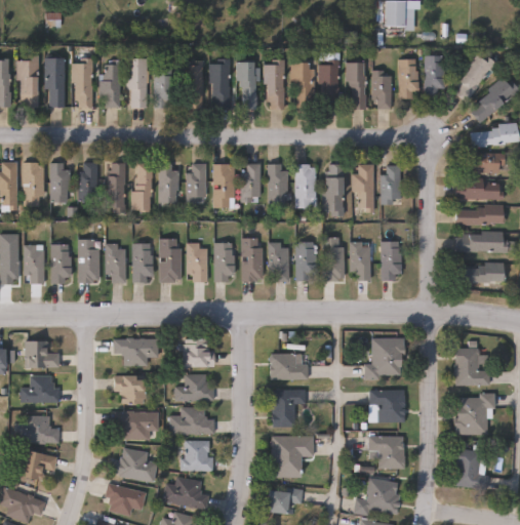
[(406,0),(406,26),(387,26),(387,0),(406,0)]
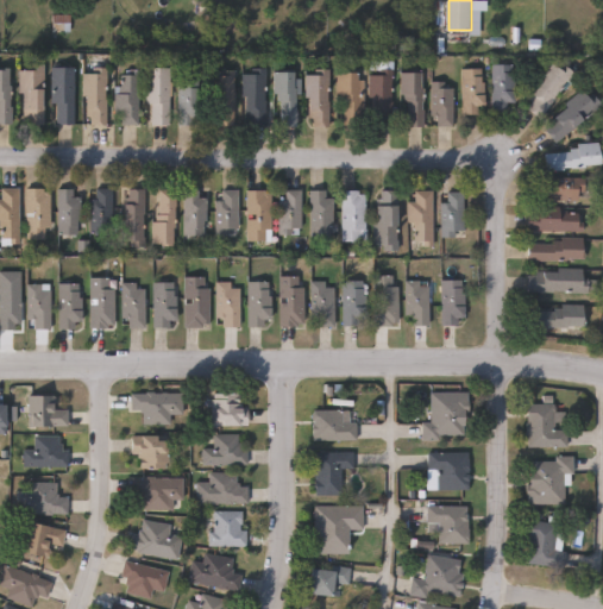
[(71,32),(54,32),(54,14),(71,14),(71,32)]
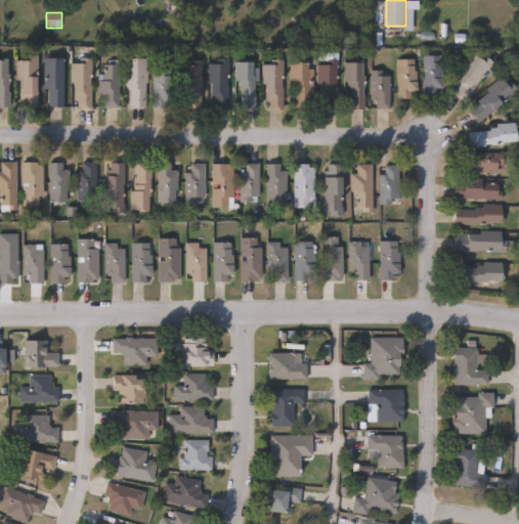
[(91,53),(91,93),(95,93),(95,107),(76,107),(77,53),(91,53)]
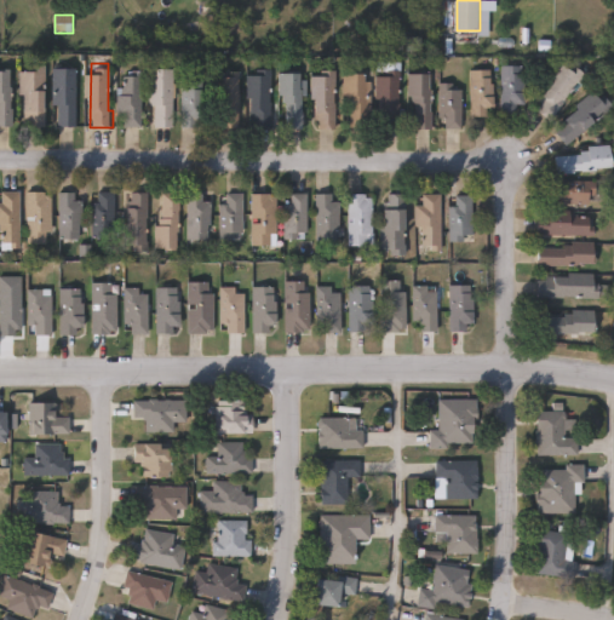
[(45,64),(45,67),(53,67),(53,92),(55,92),(55,127),(32,127),(33,95),(27,95),(28,64),(45,64)]
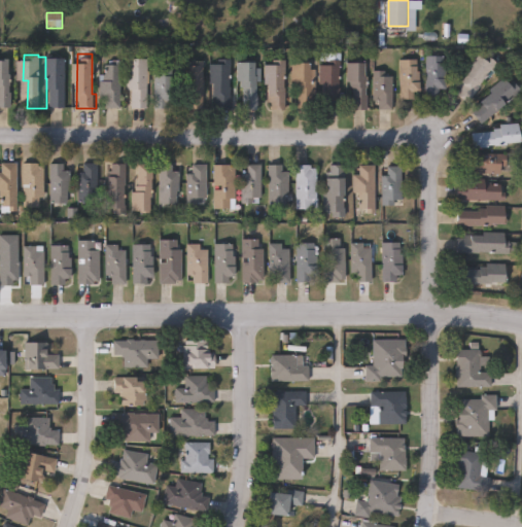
[(478,55),(485,60),(488,55),(498,63),(493,70),(492,70),(482,83),(484,84),(478,93),(477,92),(468,103),(454,93),(471,69),(468,68),(478,55)]
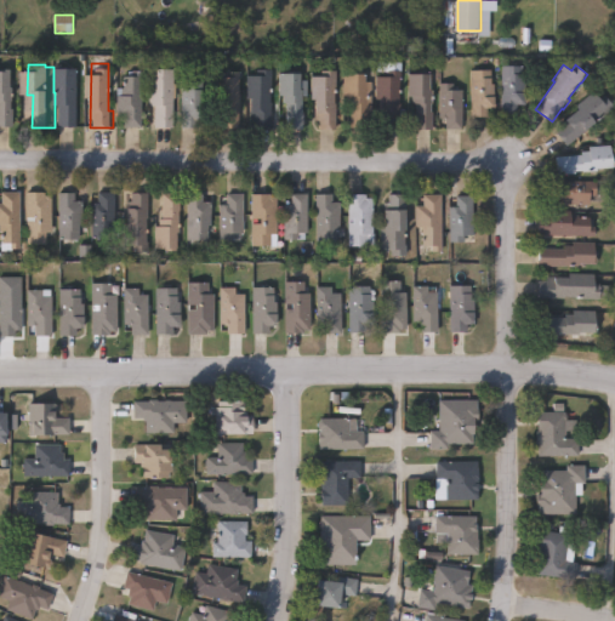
[(523,66),(523,80),(527,80),(527,106),(519,106),(519,113),(502,113),(504,66),(523,66)]
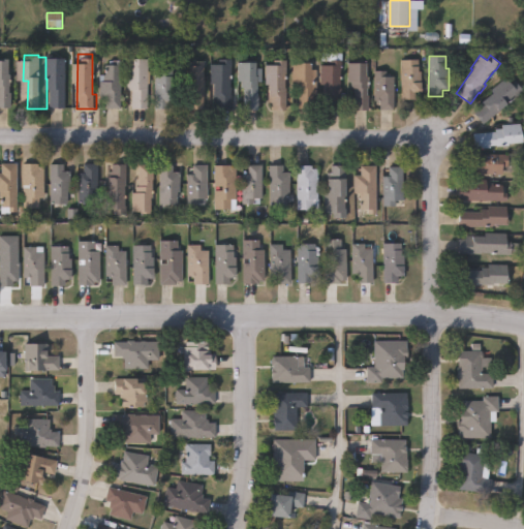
[(73,59),(71,107),(50,106),(52,58),(73,59)]
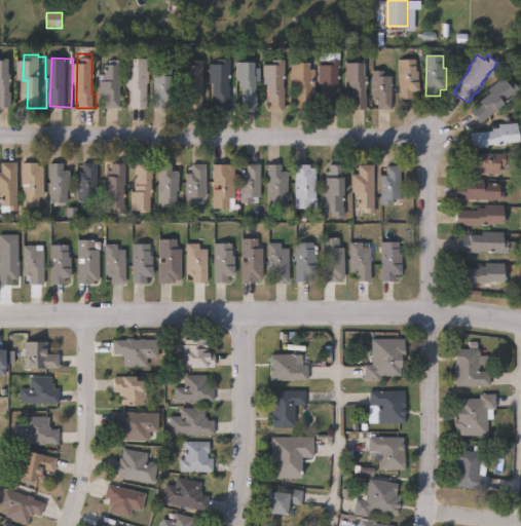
[(148,70),(148,83),(147,83),(146,109),(132,109),(132,89),(125,89),(125,58),(146,59),(146,70),(148,70)]
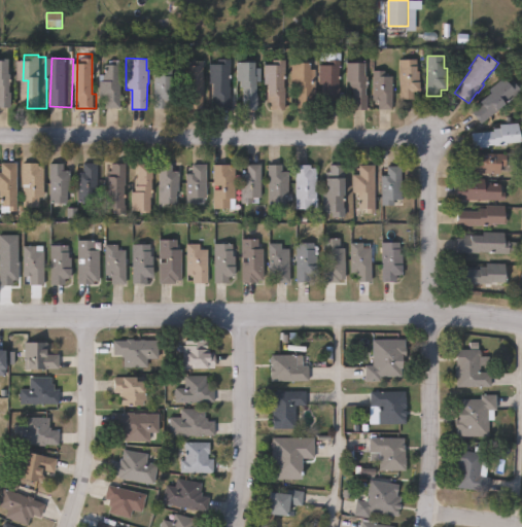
[(231,59),(231,74),(225,74),(225,77),(232,77),(231,109),(211,108),(212,83),(209,83),(210,64),(215,64),(216,59),(231,59)]
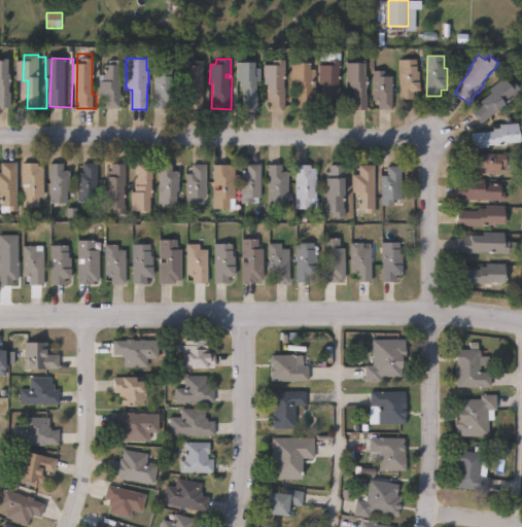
[(418,59),(418,71),(421,71),(422,92),(415,92),(415,99),(402,99),(401,60),(418,59)]
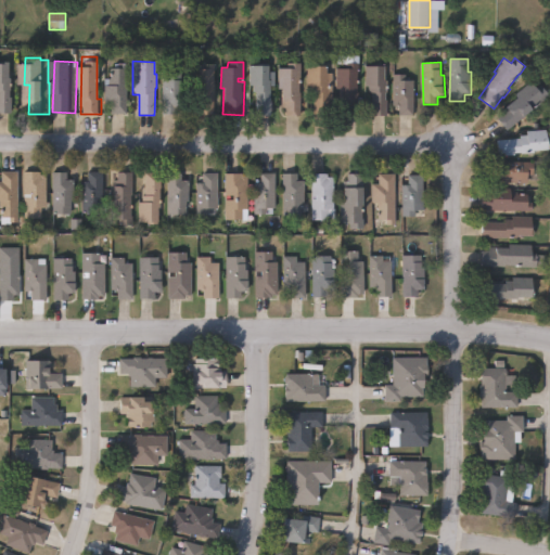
[(126,114),(104,114),(104,85),(107,85),(107,68),(116,68),(116,63),(127,63),(126,114)]
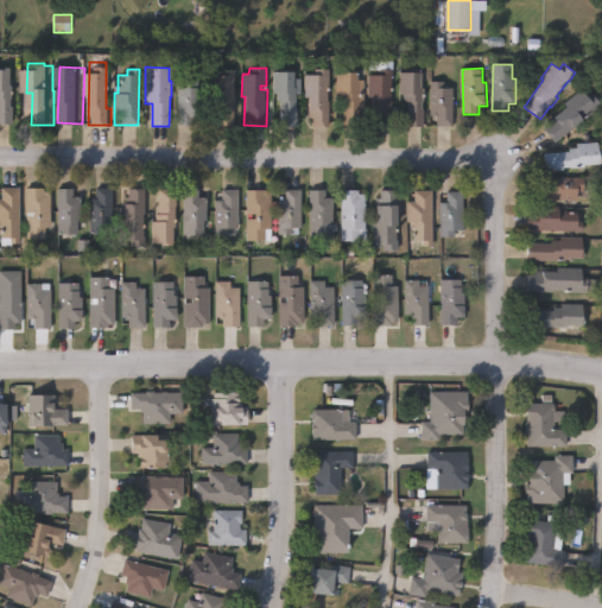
[(234,69),(233,114),(229,114),(229,125),(217,125),(217,114),(209,114),(209,94),(215,94),(215,75),(221,75),(221,69),(234,69)]
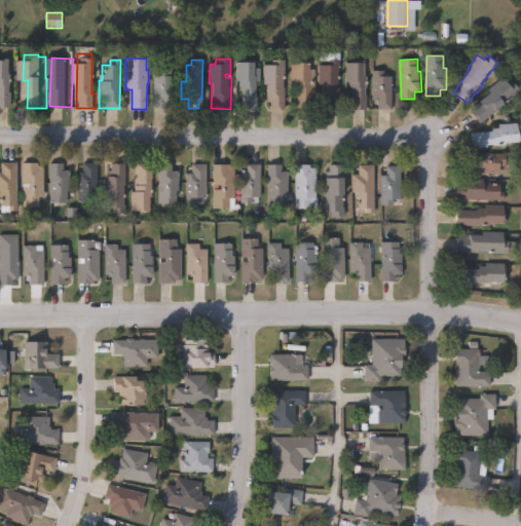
[(253,63),(253,67),(261,67),(261,81),(257,81),(257,108),(244,108),(244,87),(240,87),(240,84),(238,84),(238,80),(236,80),(236,62),(248,62),(248,60),(254,60),(254,63),(253,63)]
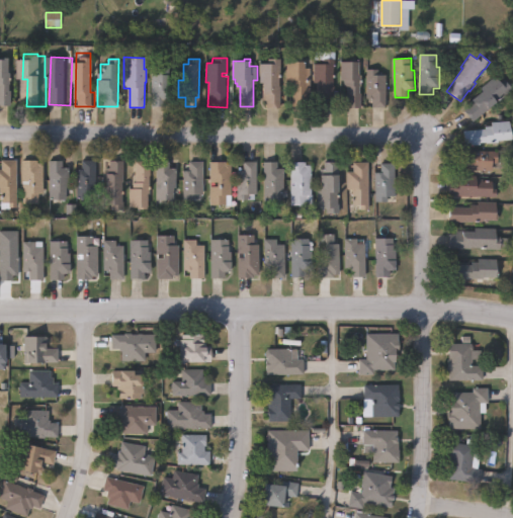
[(279,78),(279,86),(281,86),(281,107),(268,108),(268,100),(265,100),(265,96),(261,96),(261,89),(263,89),(263,83),(260,83),(260,64),(267,64),(267,59),(280,59),(280,78),(279,78)]
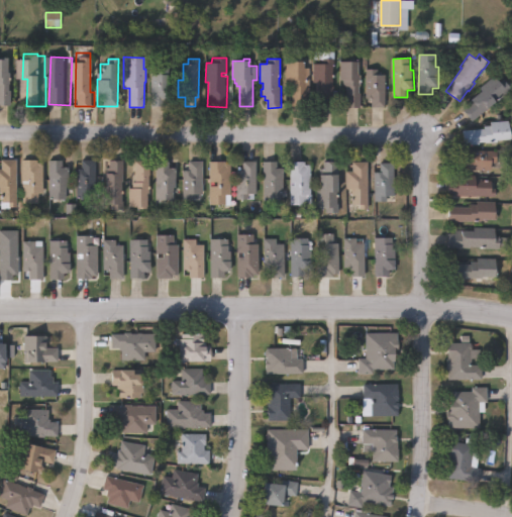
[(332,67),(332,85),(335,85),(334,109),(316,109),(316,82),(313,82),(313,64),(321,64),(321,59),(333,59),(333,67),(332,67)]
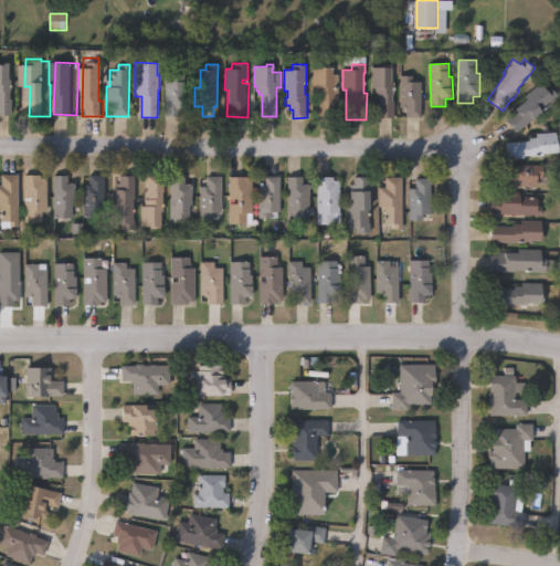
[(20,84),(19,117),(1,116),(2,93),(0,93),(0,65),(17,65),(17,84),(20,84)]
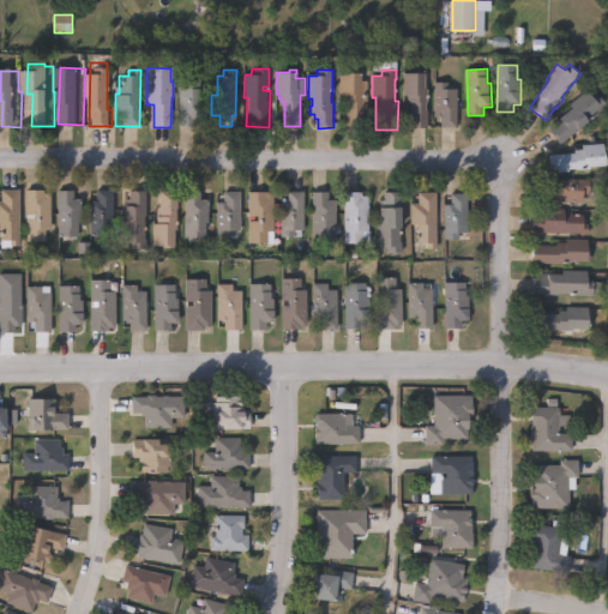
[(368,94),(367,128),(343,127),(344,94),(341,94),(341,72),(361,72),(360,94),(368,94)]
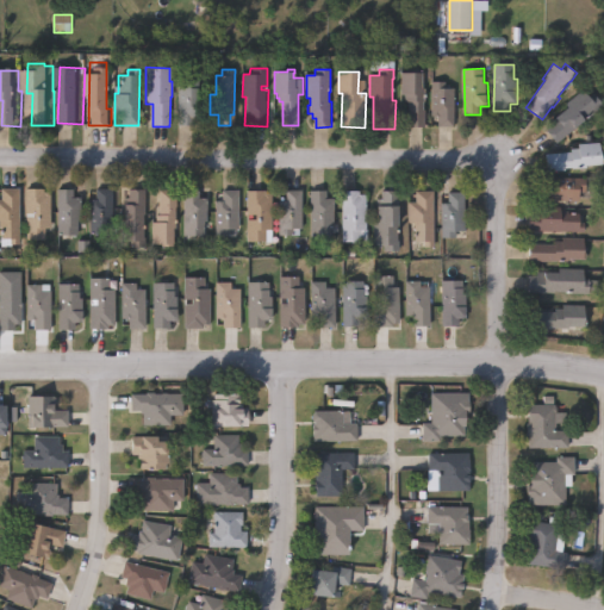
[(422,73),(422,98),(424,98),(424,128),(410,128),(410,101),(406,101),(406,94),(402,94),(402,72),(422,73)]
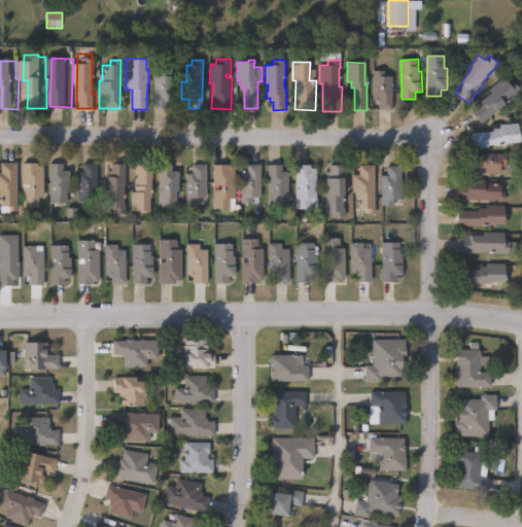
[(170,69),(169,109),(152,108),(153,69),(170,69)]
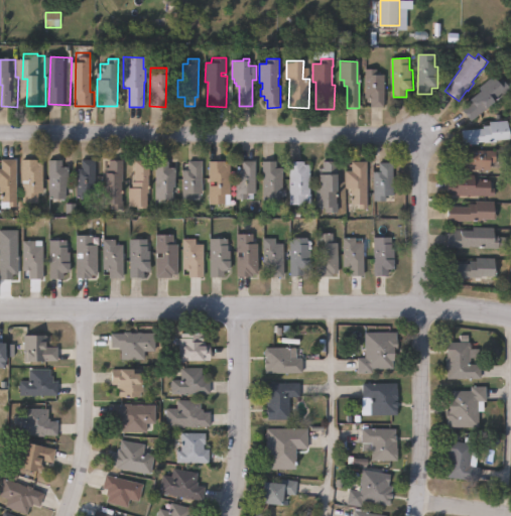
[(378,69),(378,74),(385,74),(385,107),(371,107),(371,100),(365,100),(365,69),(378,69)]
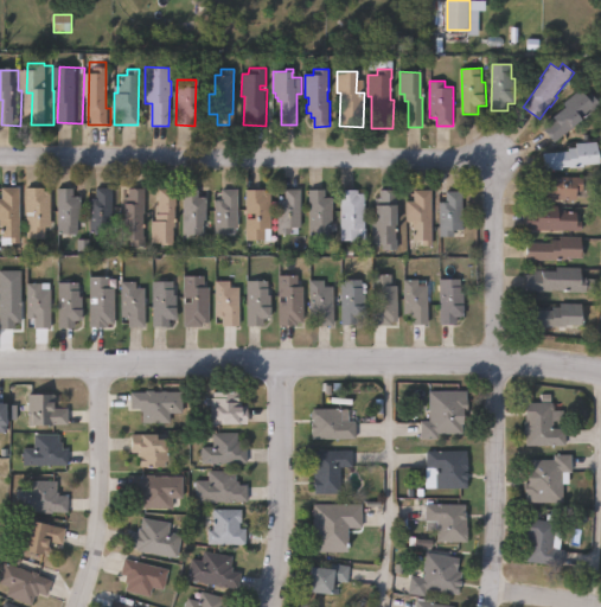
[(581,89),(588,96),(593,93),(600,101),(600,106),(594,110),(599,116),(593,122),(586,114),(574,126),(555,142),(544,129),(551,123),(550,121),(567,106),(564,103),(581,89)]
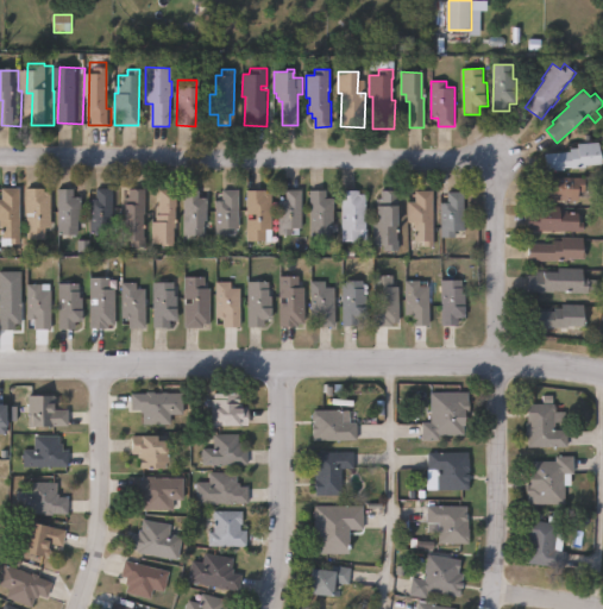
[(585,169),(547,171),(546,154),(571,152),(571,149),(579,148),(579,144),(598,143),(601,164),(584,165),(585,169)]
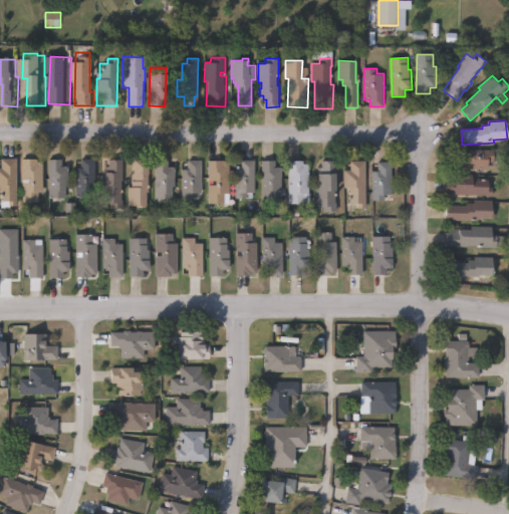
[(488,170),(456,169),(456,155),(465,155),(465,149),(492,150),(492,162),(488,162),(488,170)]
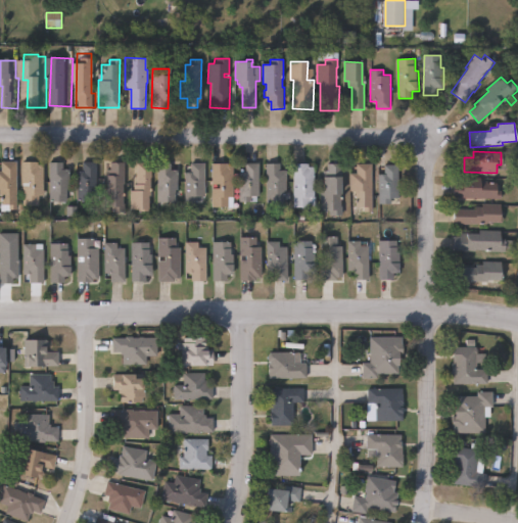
[(16,161),(15,210),(1,210),(1,187),(0,187),(0,172),(1,172),(1,161),(16,161)]
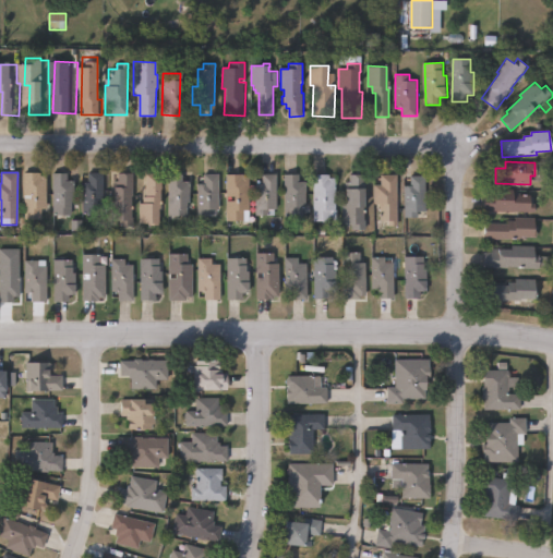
[(40,172),(39,177),(46,177),(46,209),(41,209),(41,220),(24,219),(24,172),(40,172)]
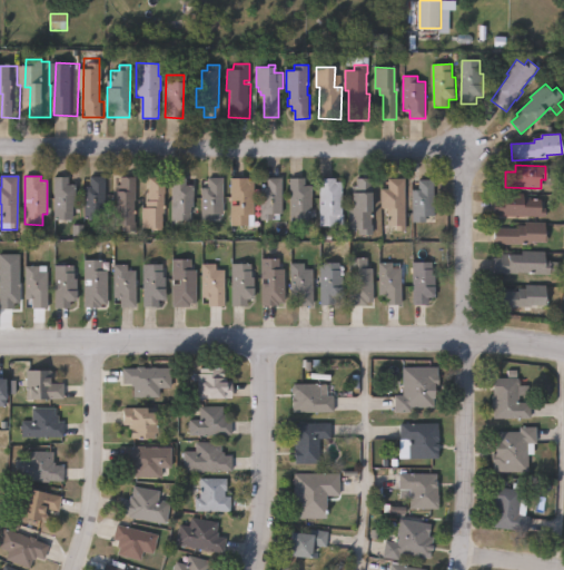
[(105,218),(85,218),(85,186),(91,186),(91,176),(105,176),(105,218)]
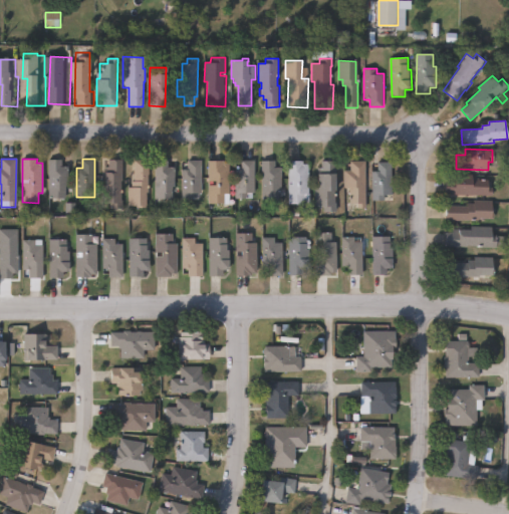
[(122,159),(121,200),(123,200),(123,209),(111,209),(111,203),(102,203),(102,185),(105,185),(105,159),(122,159)]
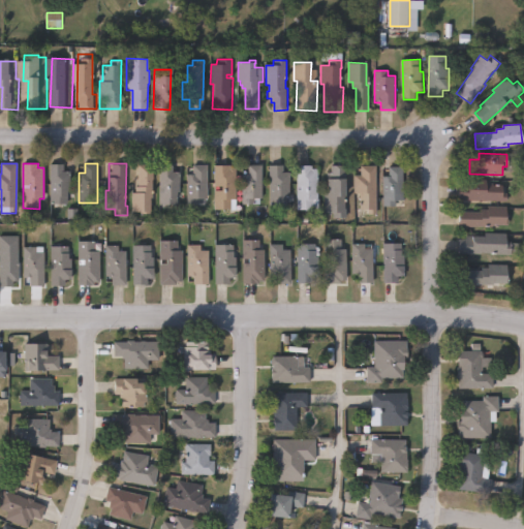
[(64,164),(64,172),(69,172),(70,191),(67,191),(67,204),(51,204),(51,164),(64,164)]
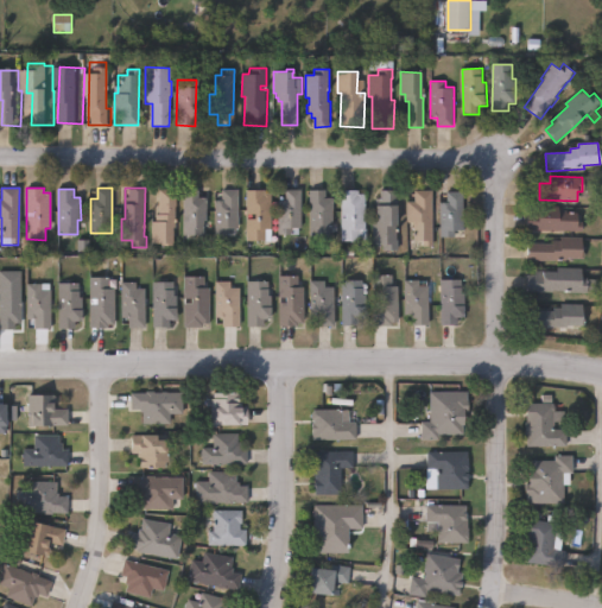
[(175,245),(153,245),(153,222),(158,222),(159,189),(176,189),(176,206),(175,206),(175,245)]
